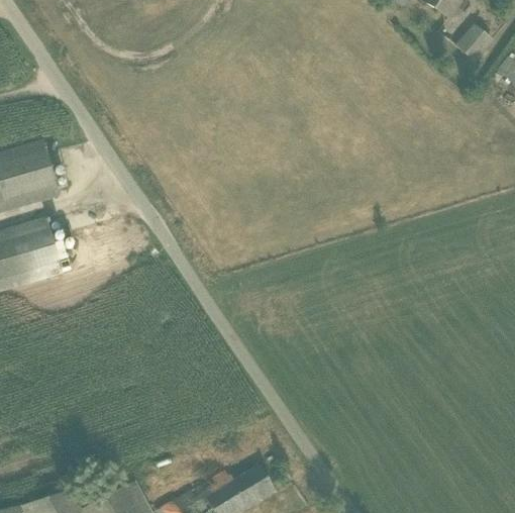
[(449,15),(459,0),(426,0),(449,15)]
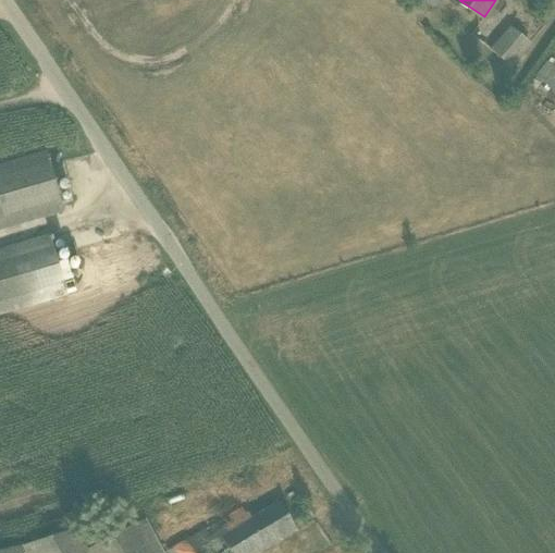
[(512,24),(491,47),(512,65),(532,41),(512,24)]
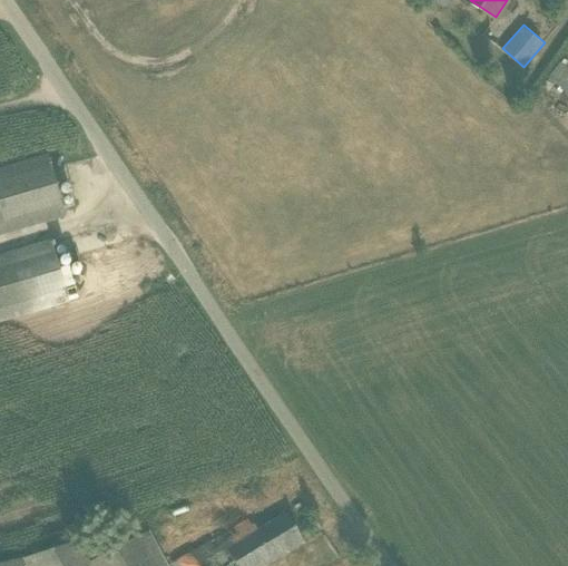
[(0,167),(0,232),(67,212),(49,154),(0,167)]
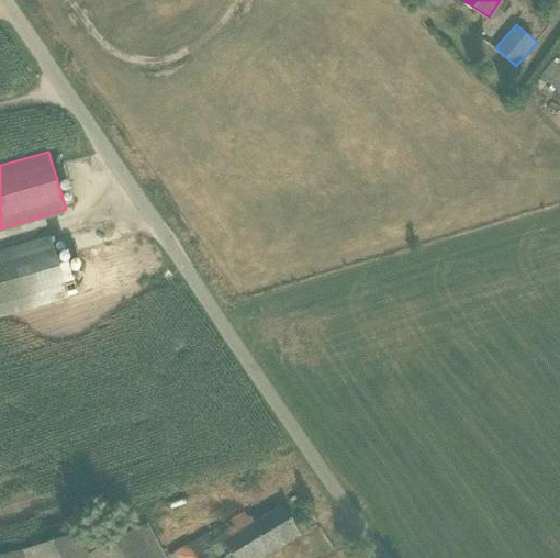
[(56,240),(55,235),(0,250),(0,314),(69,294),(54,241),(56,240)]
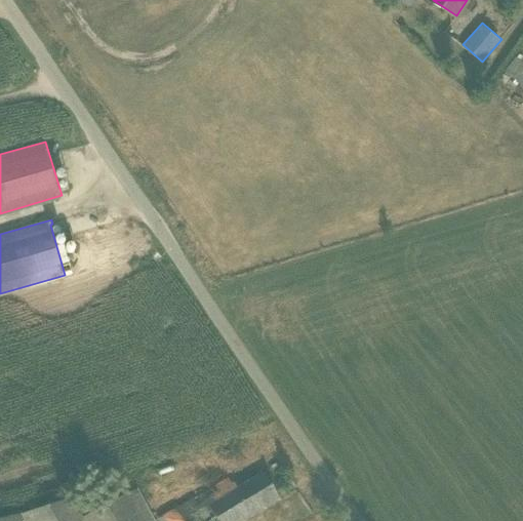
[(163,520),(242,520),(282,498),(265,470),(238,485),(232,475),(161,516),(163,520)]
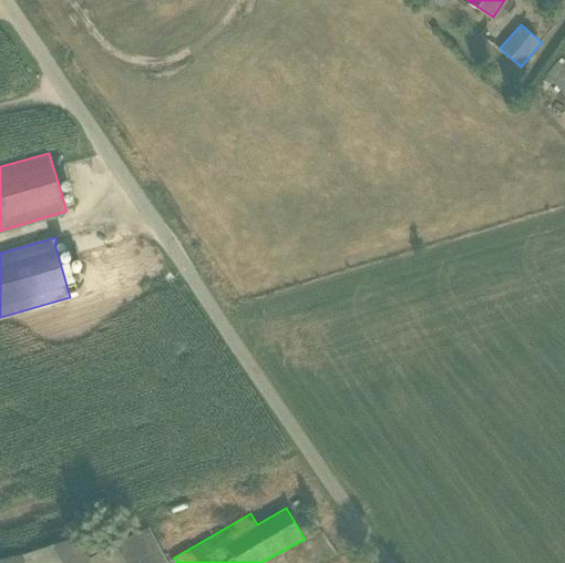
[(39,562),(168,562),(149,525),(92,556),(81,535),(32,551),(39,562)]
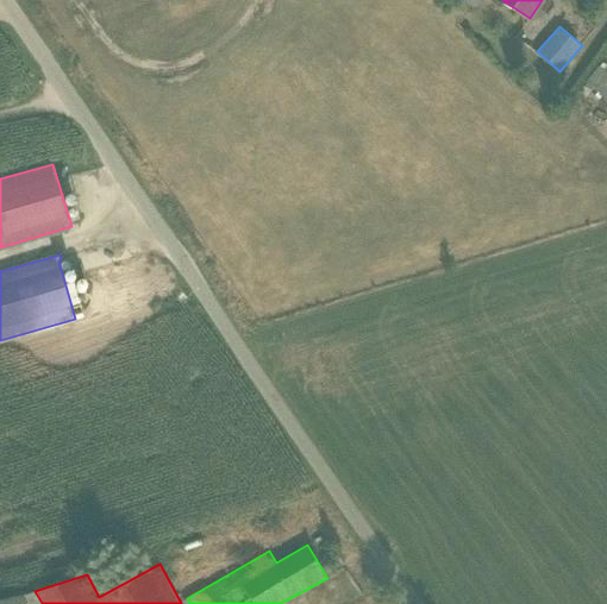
[(42,603),(35,591),(0,601),(0,603),(42,603)]
